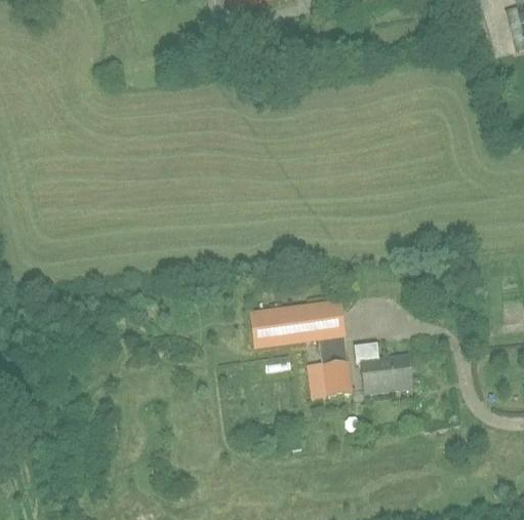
[(228,0),(231,9),(264,0),(228,0)]
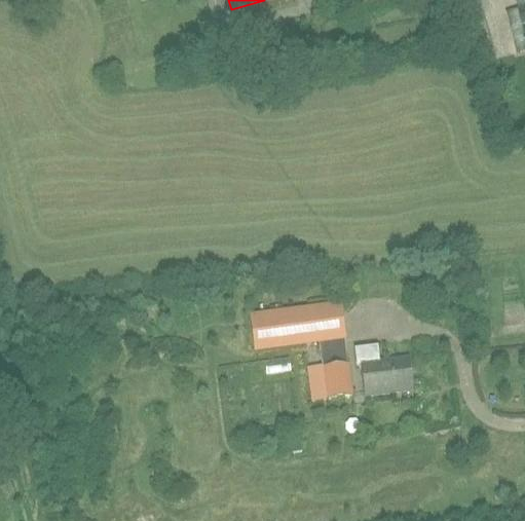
[(256,346),(345,335),(340,300),(252,311),(256,346)]
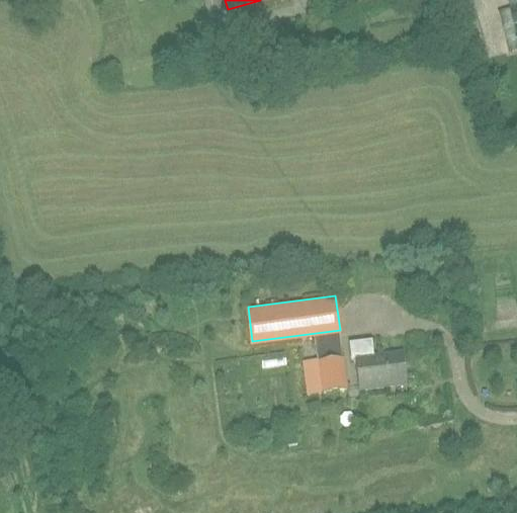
[(389,382),(389,380),(407,378),(403,350),(374,354),(372,337),(349,339),(351,358),(356,357),(360,386),(389,382)]
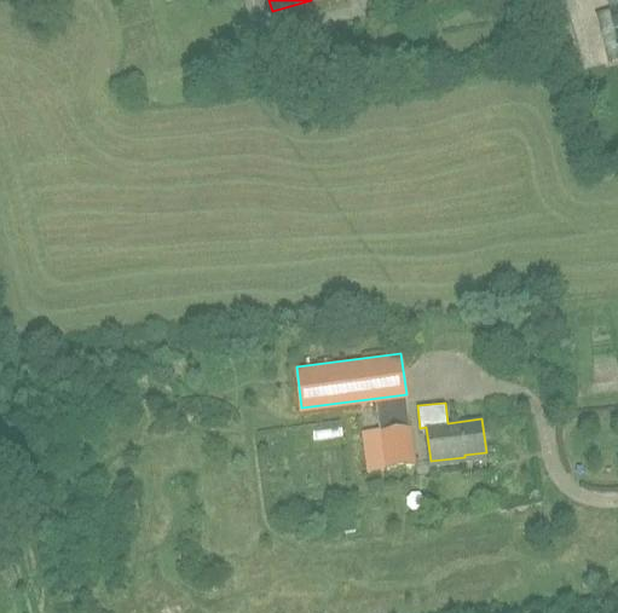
[(375,428),(374,406),(356,408),(357,429),(375,428)]
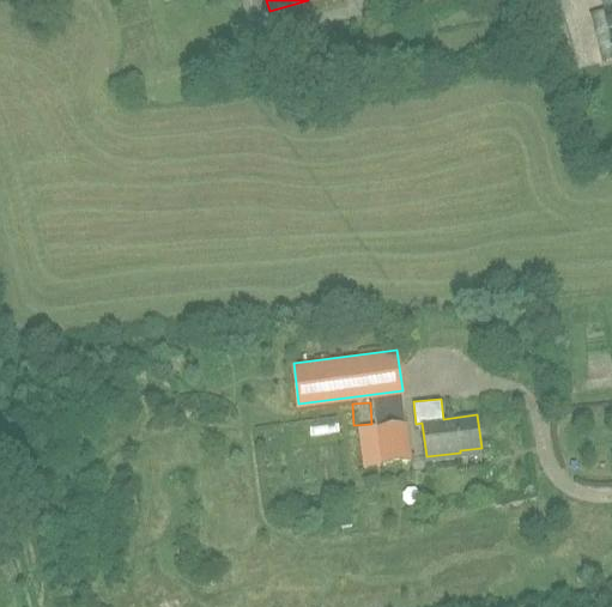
[(407,420),(358,426),(363,465),(412,457),(407,420)]
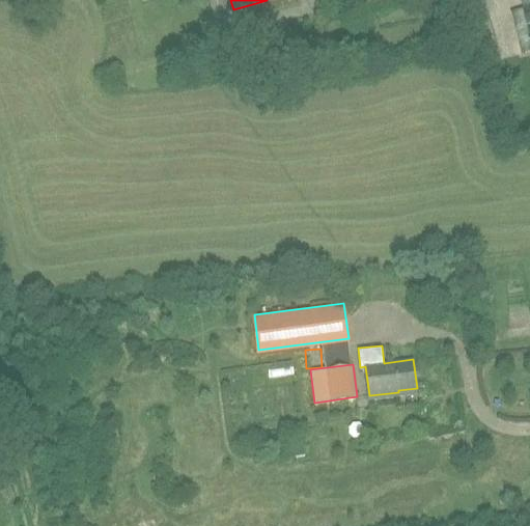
All buildings are outlined.
